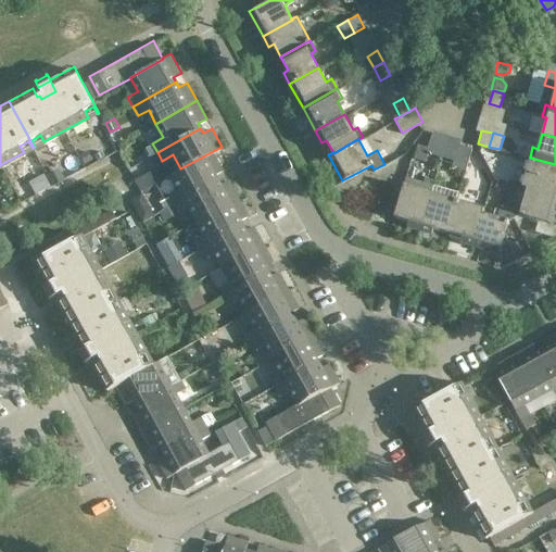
[(458,142),(455,153),(469,158),(472,146),(458,142)]
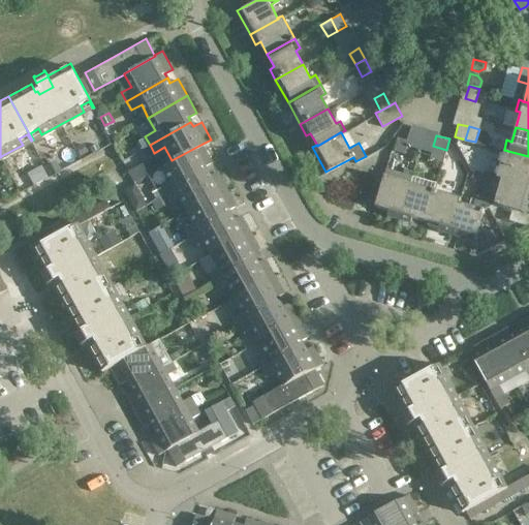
[(398,136),(397,140),(395,149),(405,151),(408,139),(398,136)]
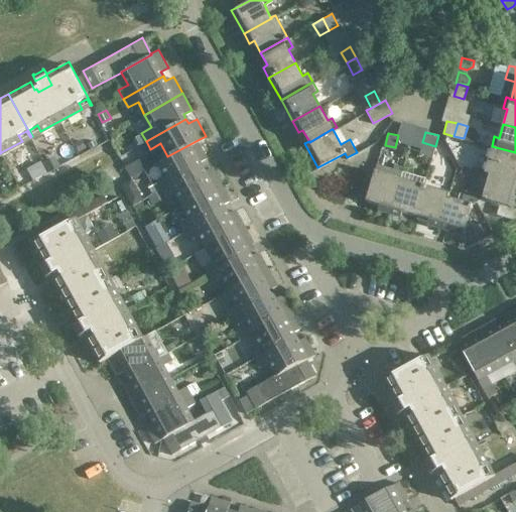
[(81,137),(74,141),(79,149),(85,145),(81,137)]
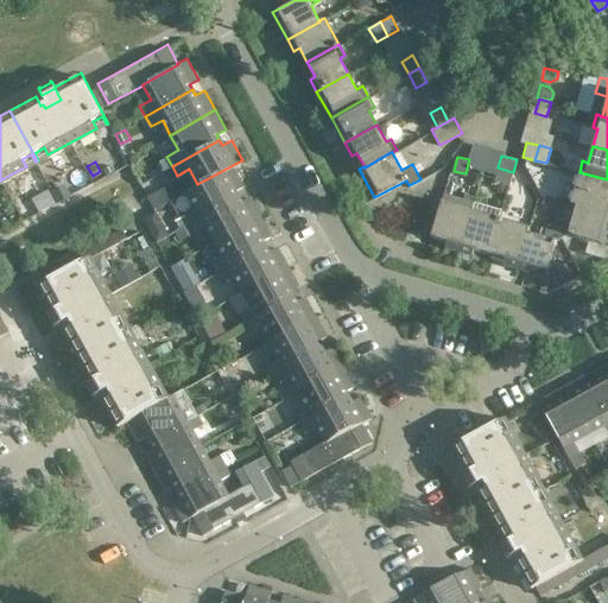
[(244,184),(233,165),(197,184),(187,190),(196,205),(185,211),(190,221),(236,195),(234,190),(244,184)]
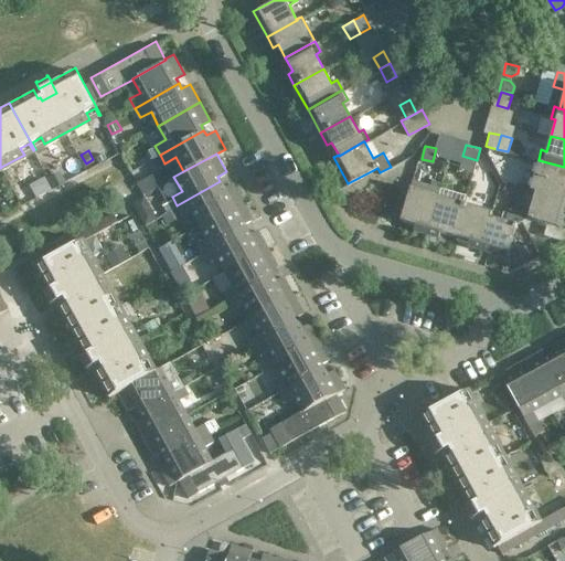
[(477,160),(462,156),(460,167),(473,170),(477,160)]
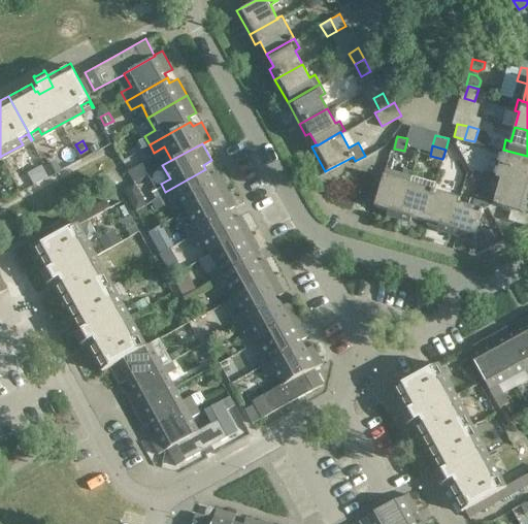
[(527,156),(503,150),(496,175),(500,176),(501,175),(527,184),(527,156)]
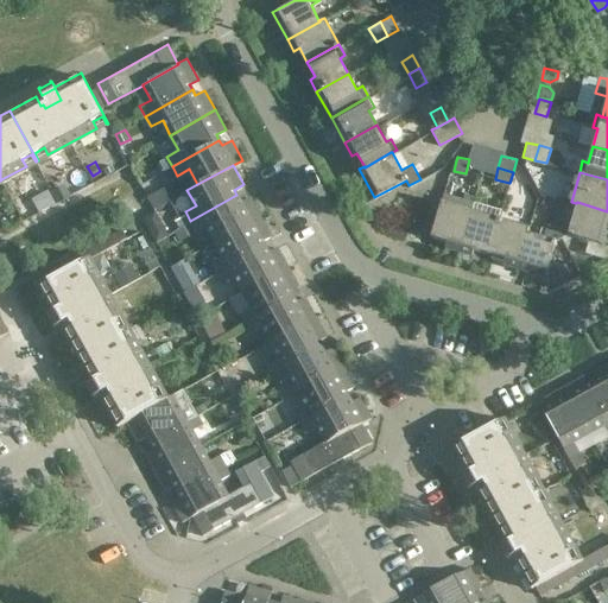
[(63,181),(51,188),(57,200),(70,192),(63,181)]
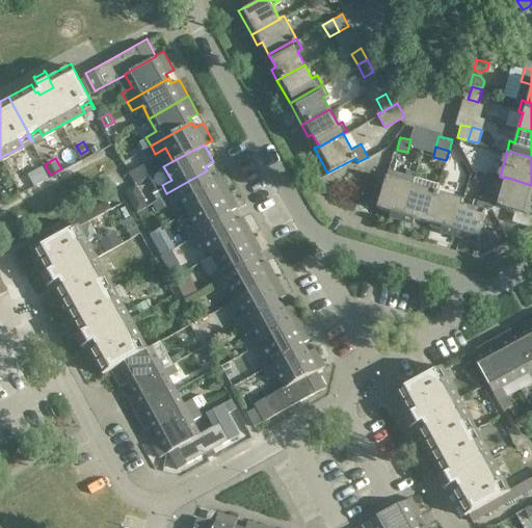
[(140,163),(130,169),(136,181),(147,175),(140,163)]
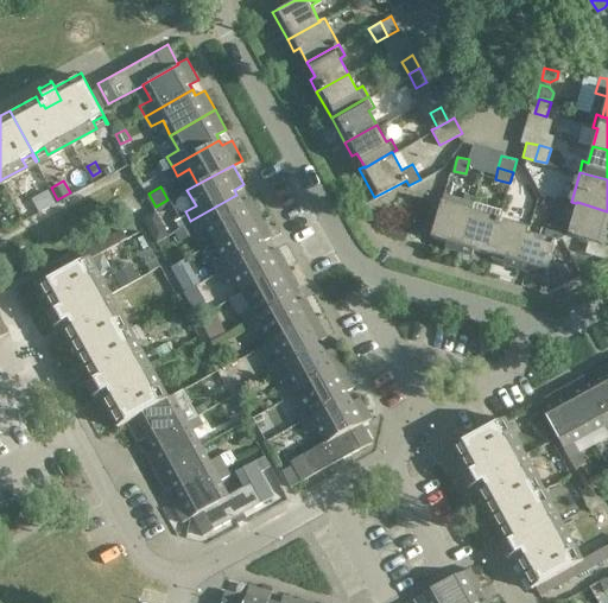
[(240,201),(236,195),(190,221),(195,230),(206,224),(214,240),(260,215),(249,196),(240,201)]
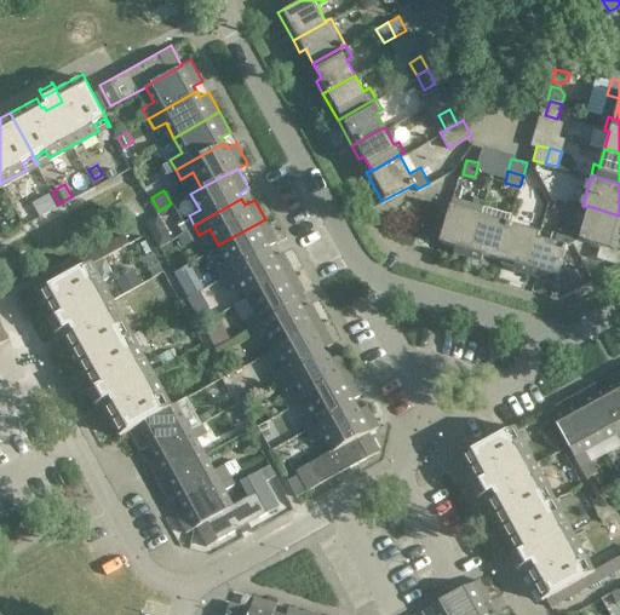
[(480,212),(449,203),(438,240),(455,245),(454,251),(468,254),(480,212)]
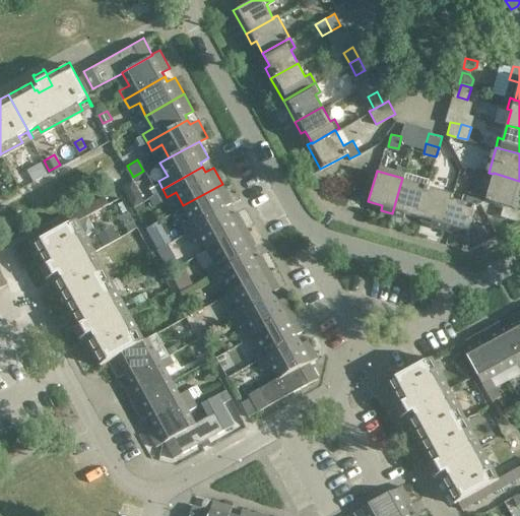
[(519,181),(494,173),(493,174),(489,188),(478,185),(473,188),(480,201),(485,198),(515,207),(519,191),(519,181)]
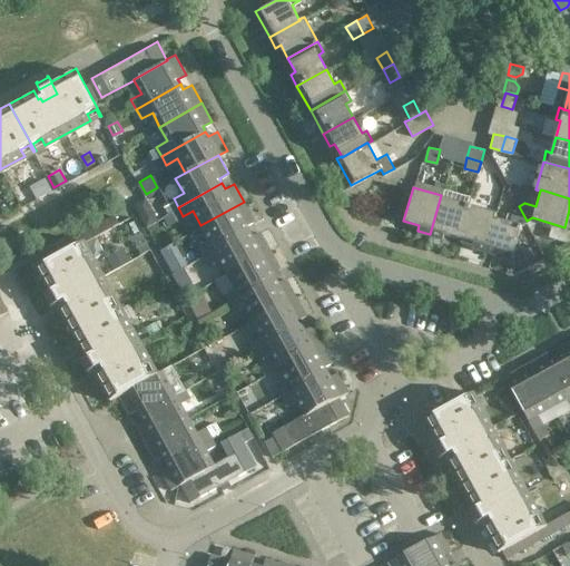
[(468,203),(441,195),(430,234),(442,237),(443,232),(458,236),(468,203)]
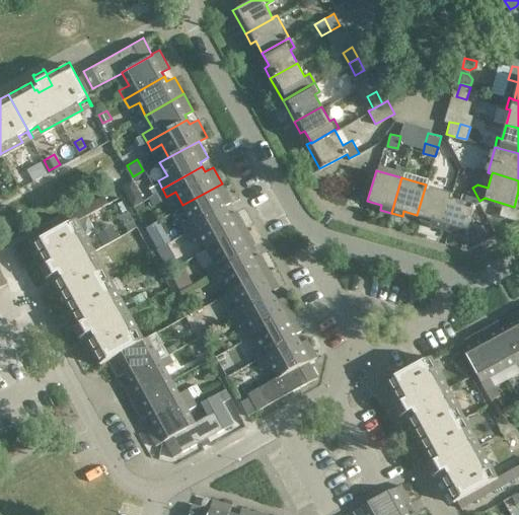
[(231,201),(222,184),(182,205),(191,218),(180,224),(186,232),(225,210),(223,205),(231,201)]
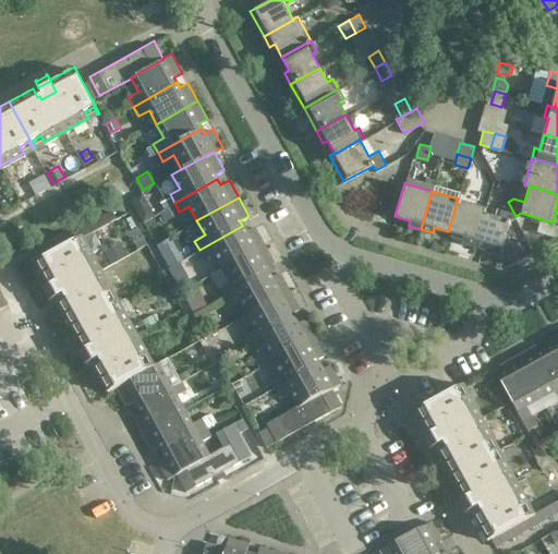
[(485,207),(458,199),(448,231),(463,236),(461,241),(473,244),(483,212),(484,212),(485,207)]
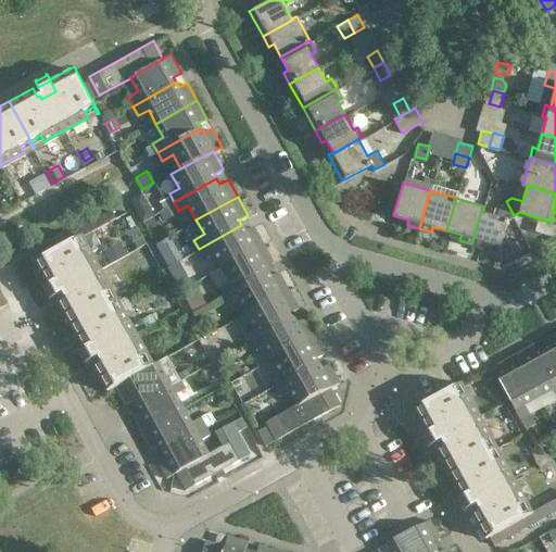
[(149,201),(137,209),(142,220),(155,212),(149,201)]
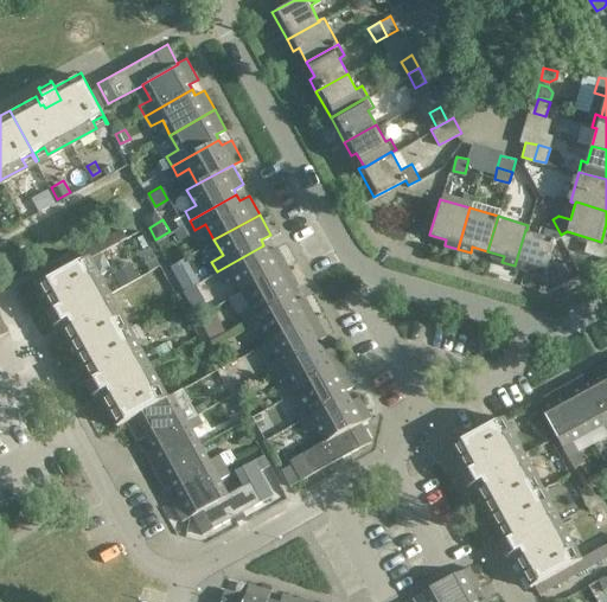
[(561,235),(553,219),(545,223),(542,235),(526,230),(525,230),(515,266),(544,274),(555,238),(561,235)]
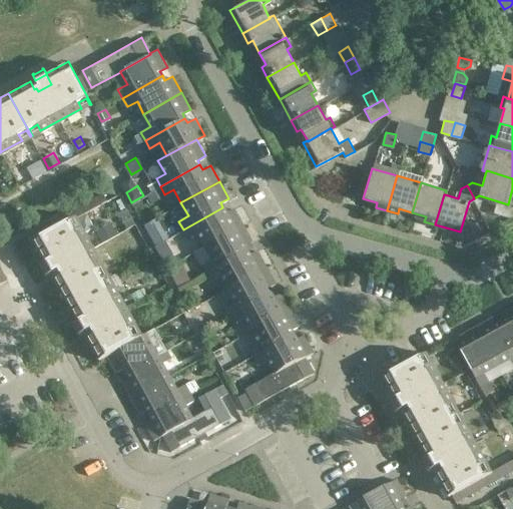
[(102,192),(93,197),(97,205),(106,200),(102,192)]
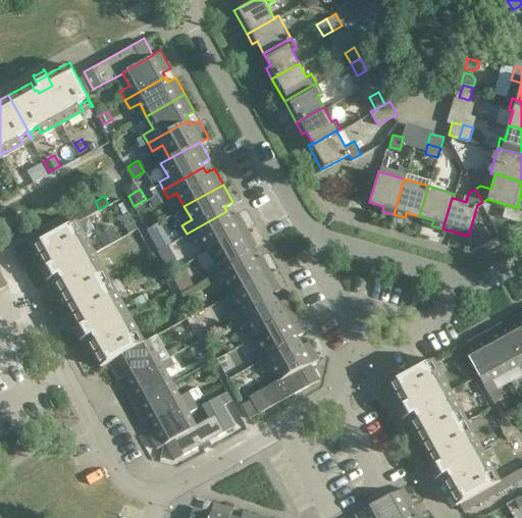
[(99,209),(95,201),(86,206),(90,214),(99,209)]
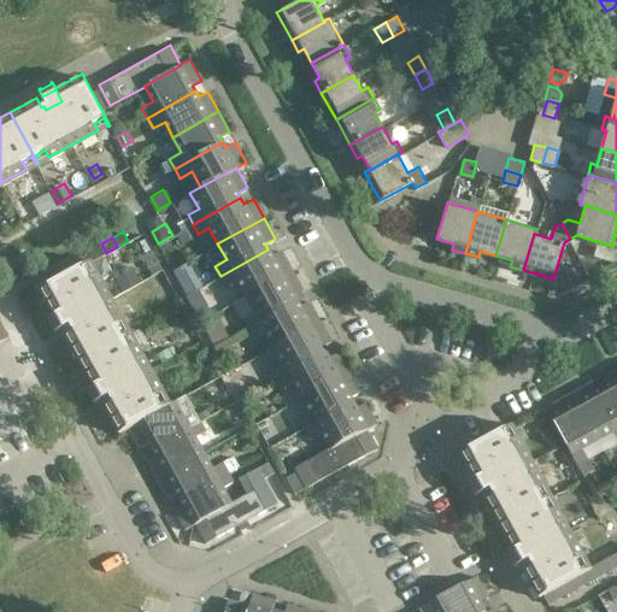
[(0,266),(15,259),(6,242),(0,246),(0,266)]
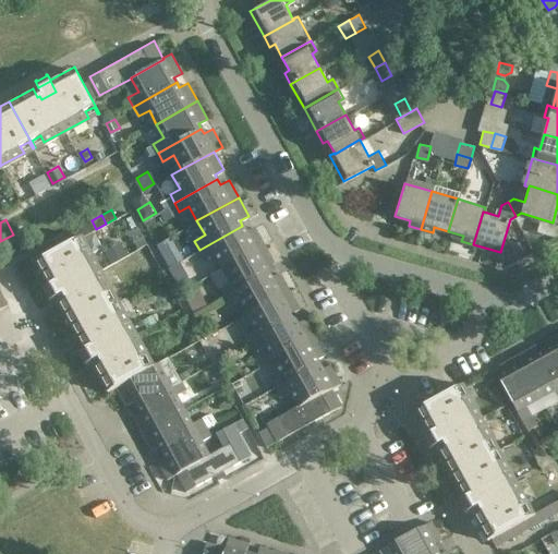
[(96,229),(92,220),(81,226),(86,235),(96,229)]
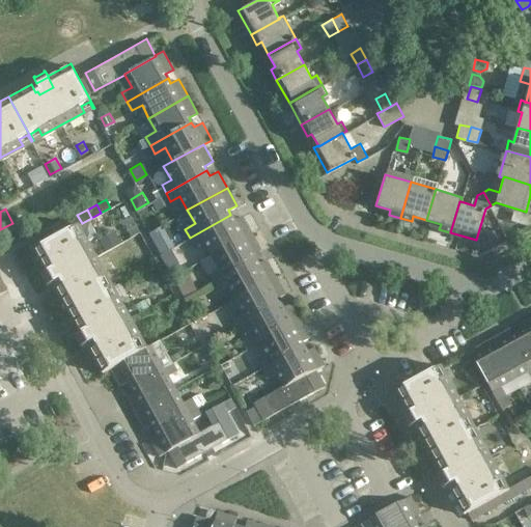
[(82,223),(77,215),(67,220),(73,228),(78,225),(82,223)]
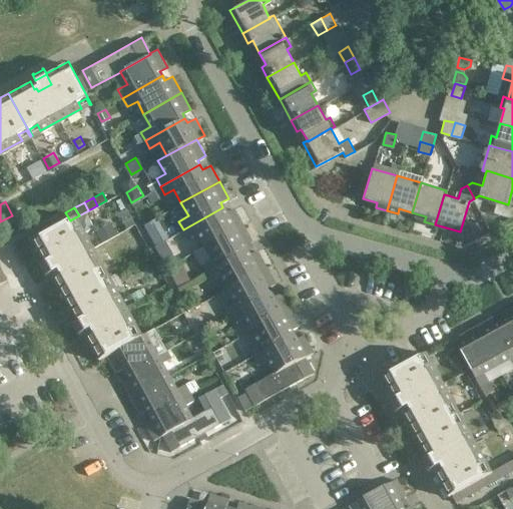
[(225,211),(222,207),(183,229),(187,237),(197,232),(204,245),(242,223),(233,207),(225,211)]
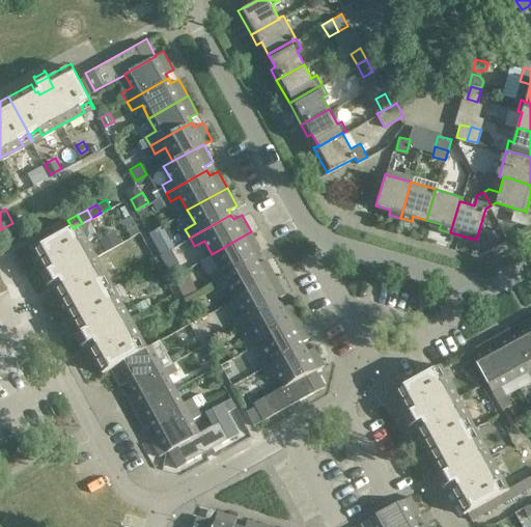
[(73,228),(67,220),(58,225),(62,233),(73,228)]
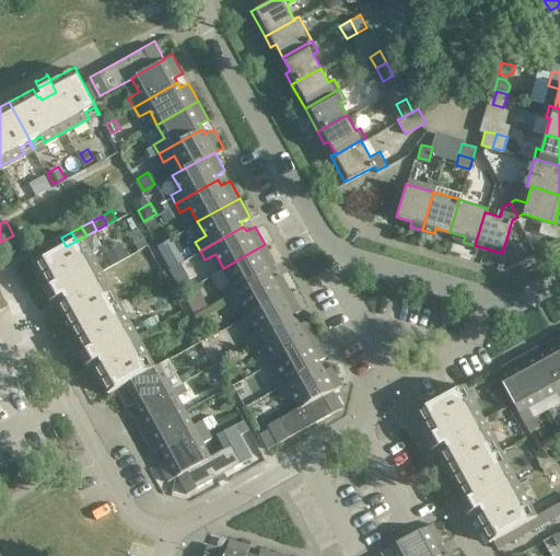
[(82,239),(82,238),(77,241),(66,246),(56,253),(46,258),(36,264),(48,285),(43,288),(44,289),(49,299),(49,300),(56,297),(49,286),(60,280),(69,293),(66,296),(67,298),(58,302),(71,327),(117,302),(116,300),(109,304),(105,296),(112,291),(88,247),(81,252),(76,243),(82,239)]
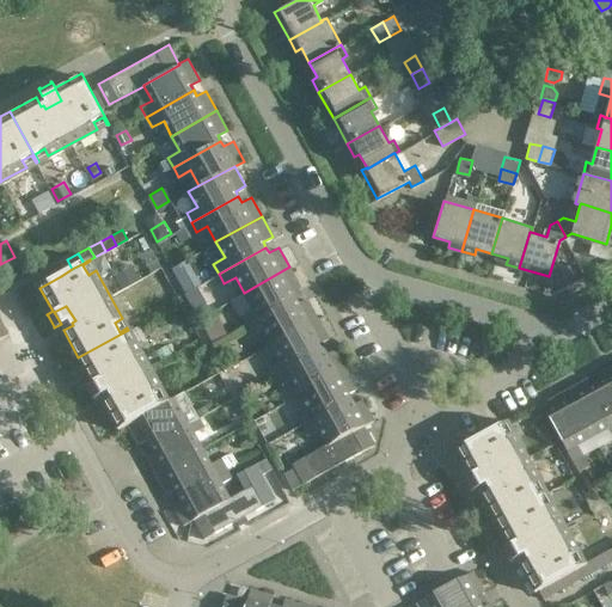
[(72,269),(67,259),(56,267),(61,276),(72,269)]
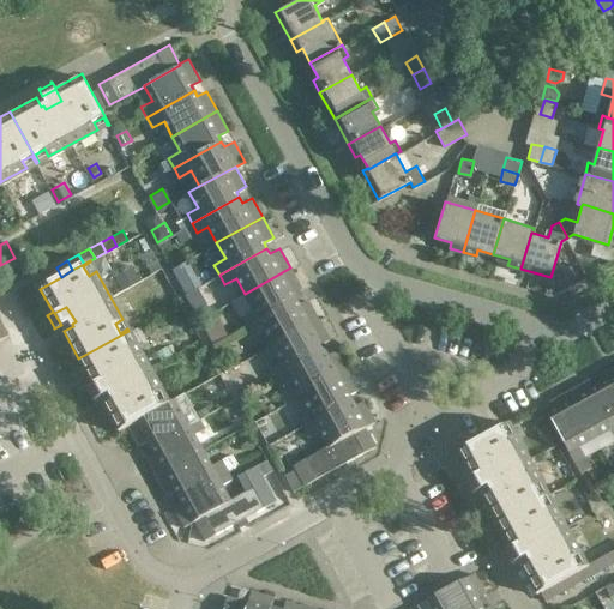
[(132,264),(116,273),(124,285),(139,276),(132,264)]
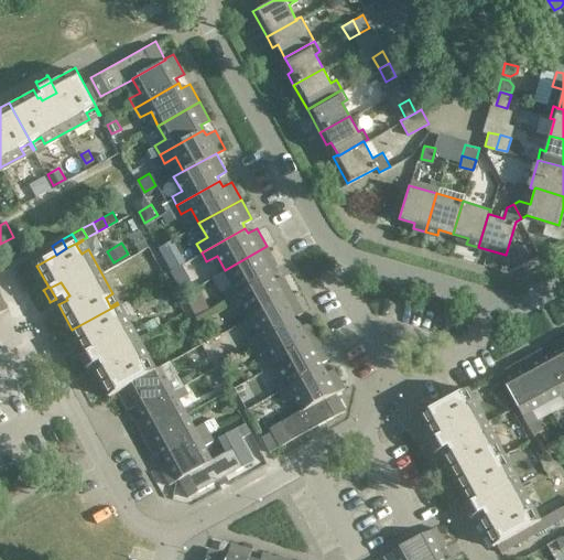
[(56,255),(52,246),(42,251),(46,260),(56,255)]
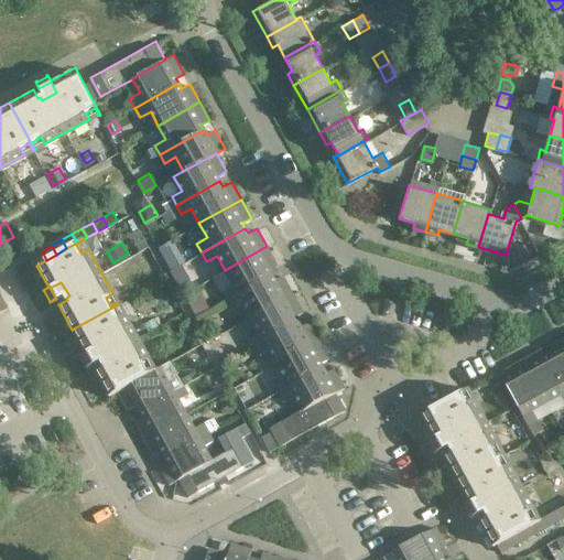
[(277,265),(267,246),(225,270),(232,283),(221,289),(227,298),(270,275),(268,269),(277,265)]
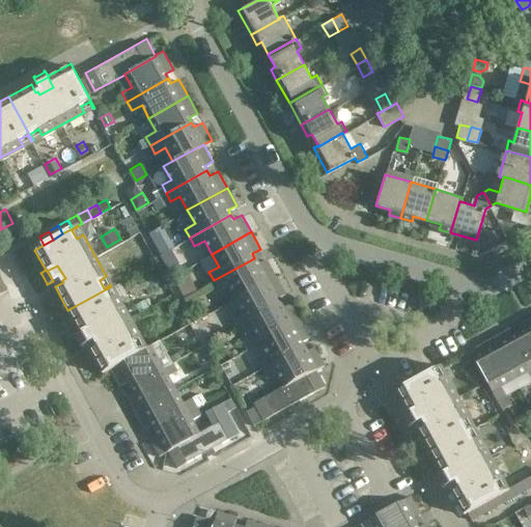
[(44,245),(39,237),(29,242),(34,250),(44,245)]
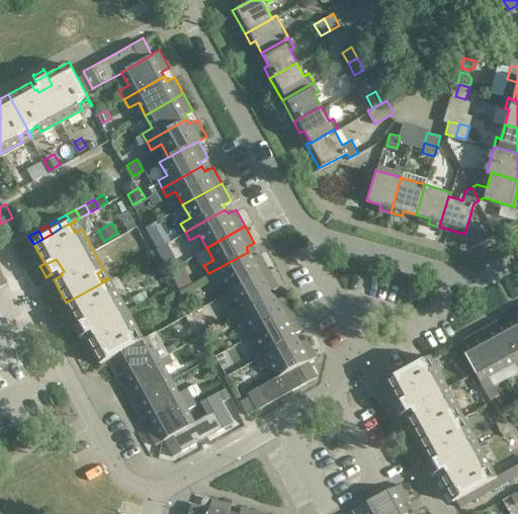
[(163,231),(152,237),(157,247),(168,240),(163,231)]
